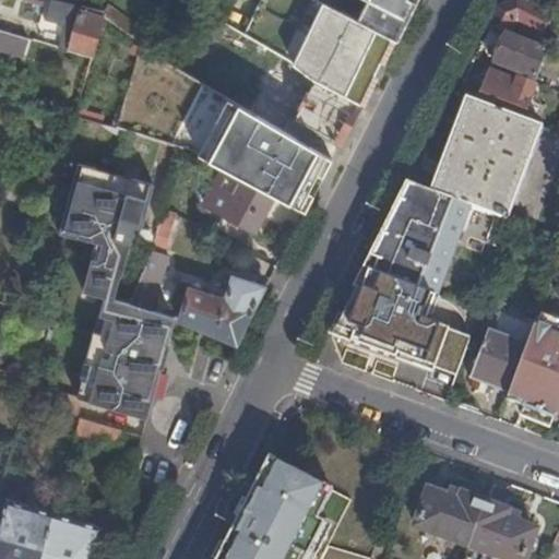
[(81,12),(82,8),(54,0),(48,0),(43,19),(64,25),(58,48),(69,51),(81,12)]
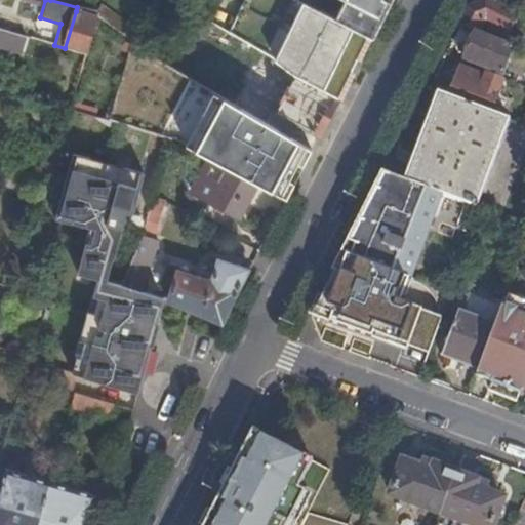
[(297,0),(246,0),(230,35),(271,58),(295,77),(339,99),(371,37),(337,19),(297,0)]
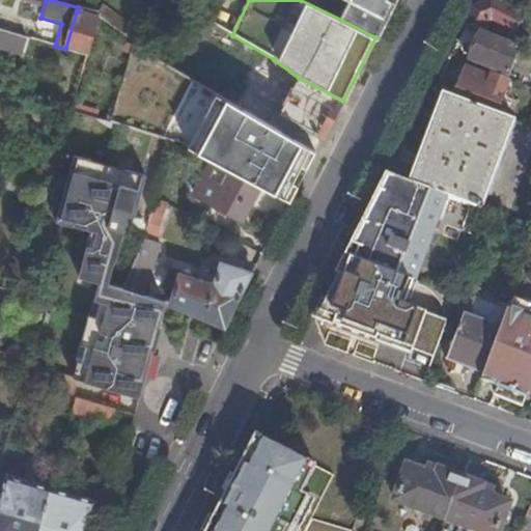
[(347,0),(351,1),(341,20),(375,37),(392,4),(394,5),(396,0),(347,0)]
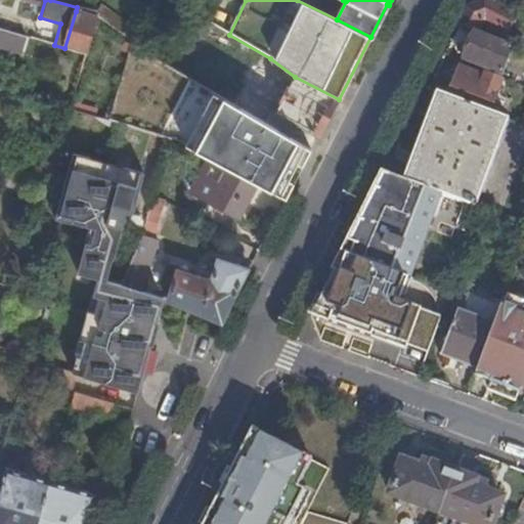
[(471,9),(464,27),(505,43),(516,14),(487,2),(471,9)]
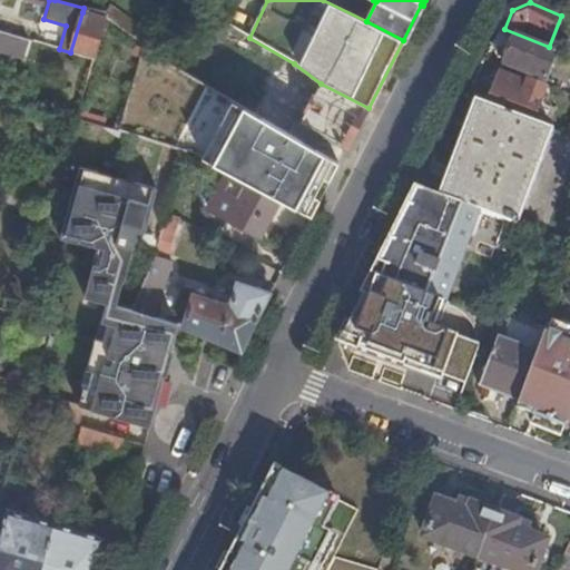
[(94,59),(106,19),(82,12),(70,52),(94,59)]
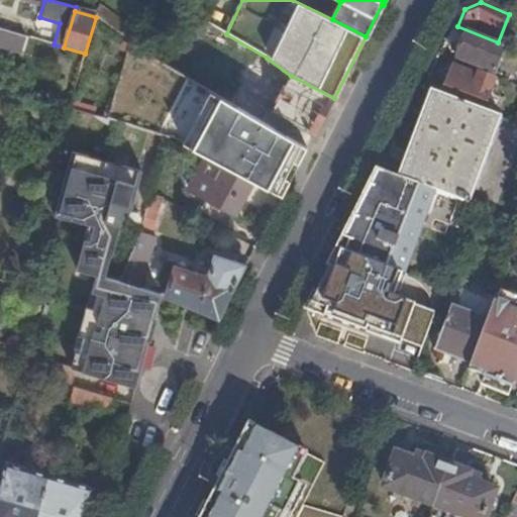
[(6,30),(2,44),(23,52),(27,36),(6,30)]
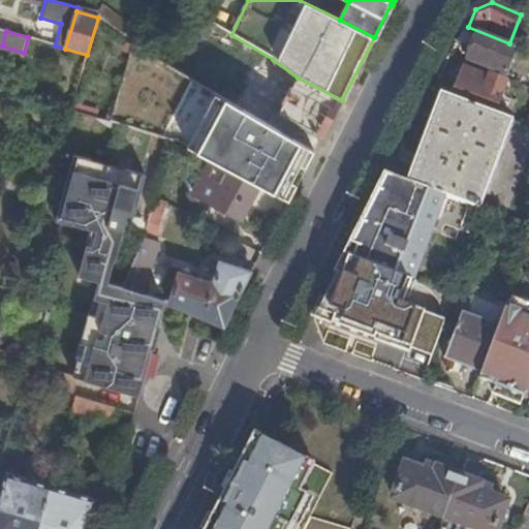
[(516,49),(476,34),(466,60),(505,75),(516,49)]
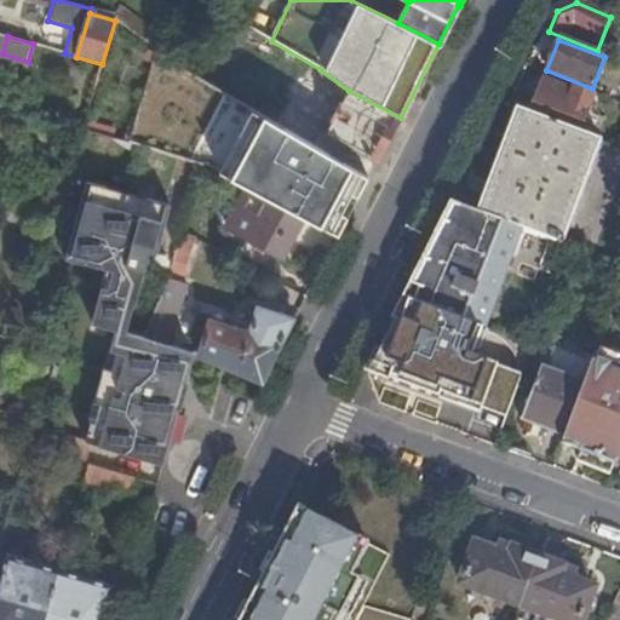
[(530,113),(529,115),(577,133),(590,99),(543,81),(535,98),(530,99),(528,108),(530,113)]
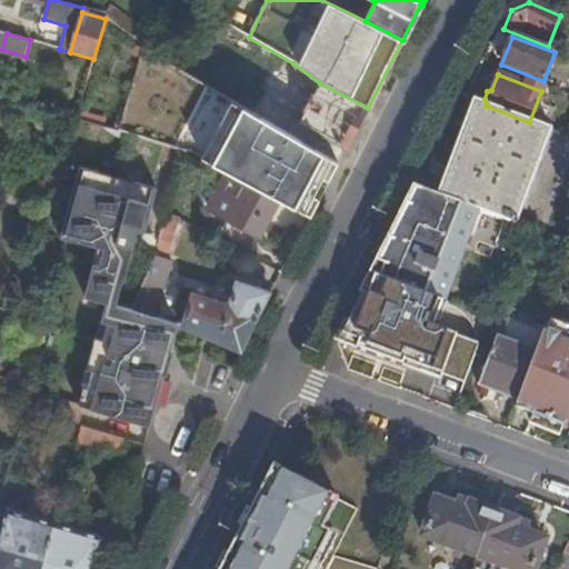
[(348,147),(368,108),(320,83),(300,122),(348,147)]
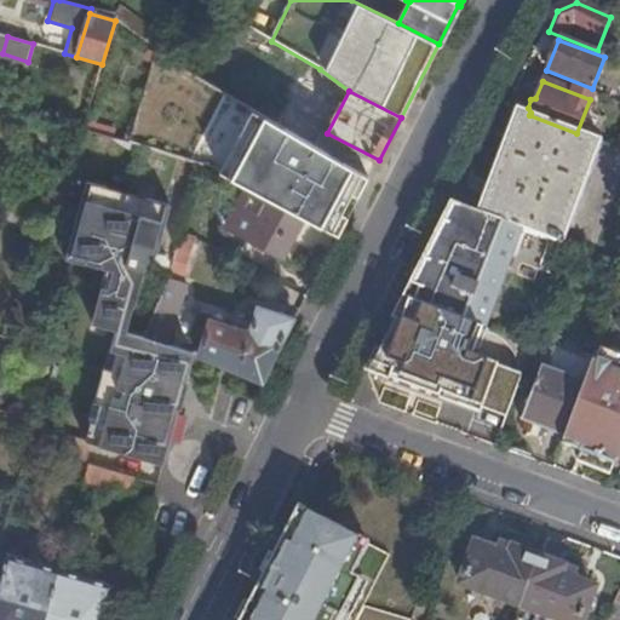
[(254,110),(219,172),(250,188),(304,217),(340,236),(369,177),(254,110)]
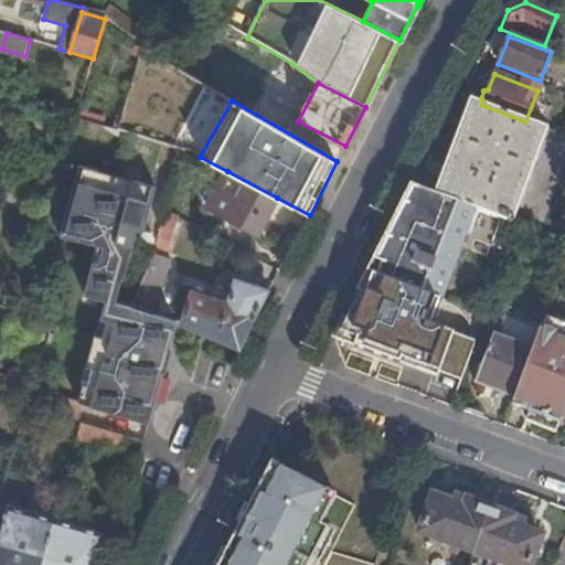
[(473,209),(505,221),(540,127),(525,121),(482,105),(473,102),(439,196),(473,209)]
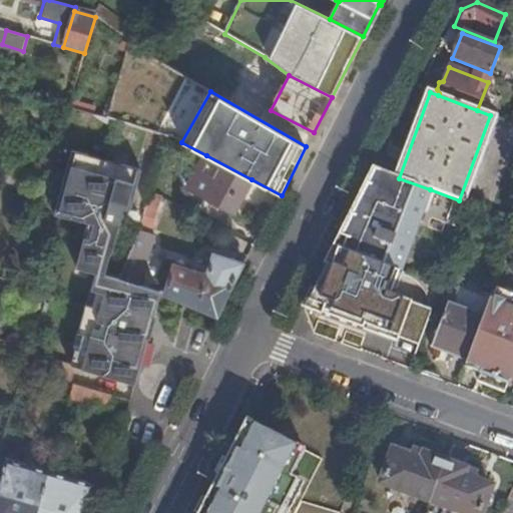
[(110,252),(111,252),(125,207),(131,209),(142,169),(105,158),(103,165),(87,160),(89,154),(73,149),(58,214),(75,219),(75,217),(98,225),(93,239),(88,237),(78,268),(98,274),(89,307),(87,306),(79,334),(85,336),(80,352),(76,350),(71,367),(88,371),(136,384),(160,294),(160,293),(154,291),(139,286),(121,281),(104,274),(110,252)]
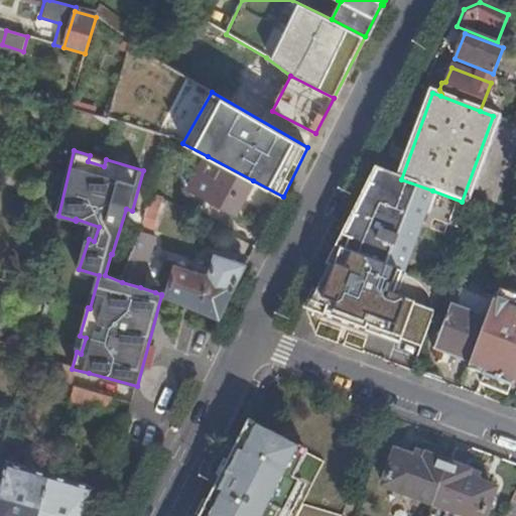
[(235,214),(253,180),(208,156),(189,189),(235,214)]
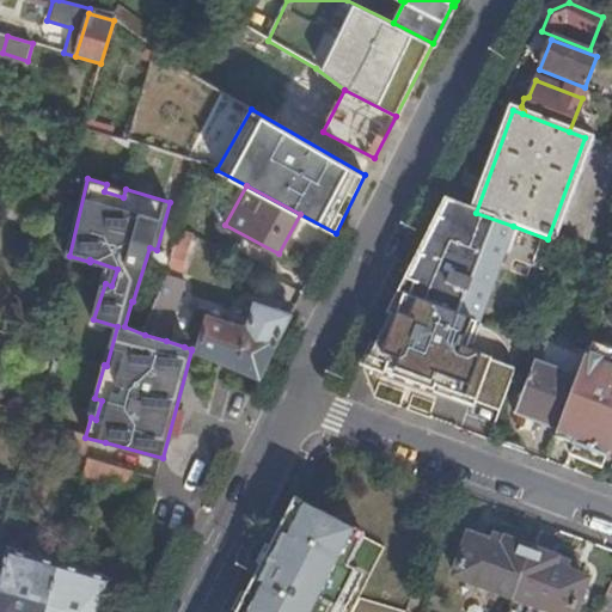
[(513,226),(476,213),(448,202),(401,297),(477,325),(513,226)]
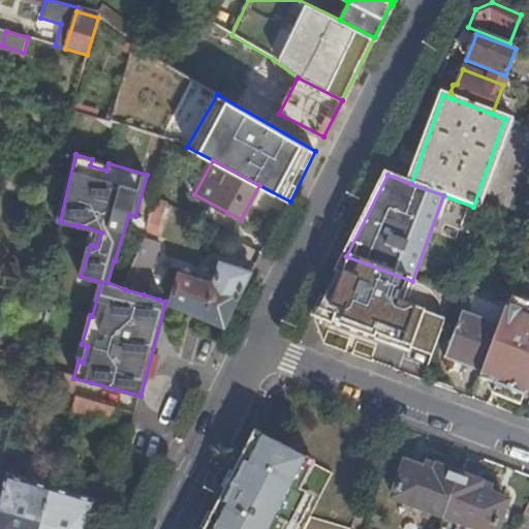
[(166,205),(155,200),(137,252),(149,255),(166,205)]
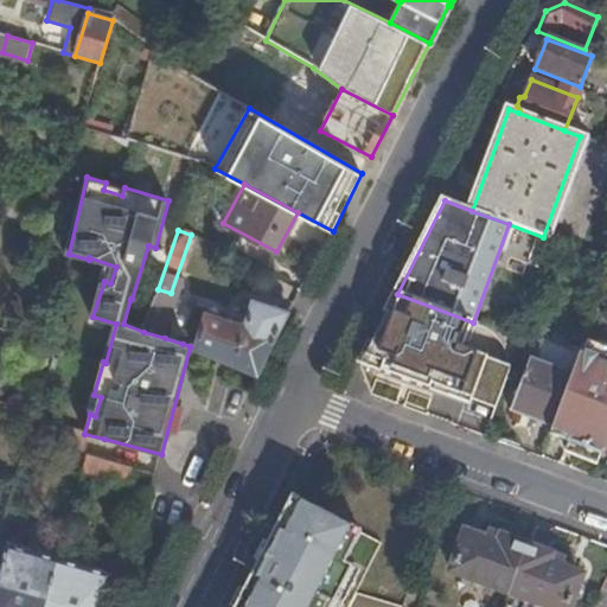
[(171,293),(158,289),(151,311),(144,332),(165,338),(178,295),(171,293)]
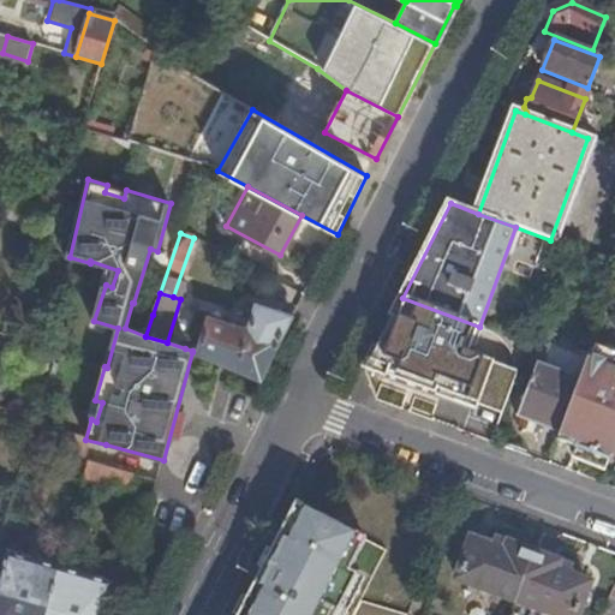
[(262,381),(296,316),(255,304),(250,321),(234,316),(232,324),(210,317),(199,354),(262,381)]
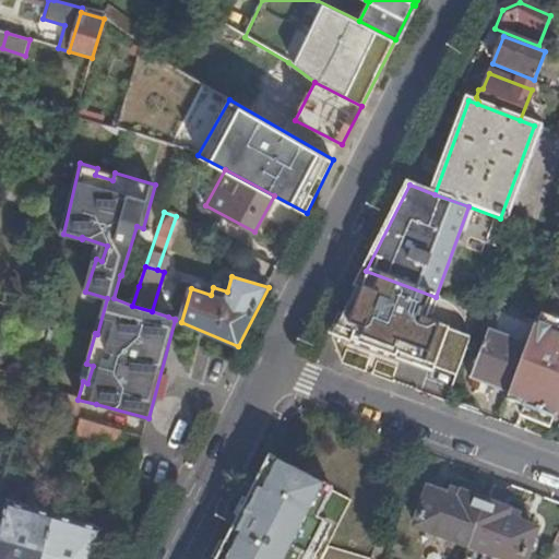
[(175,320),(181,322),(191,288),(178,285),(168,317),(175,319),(175,320)]
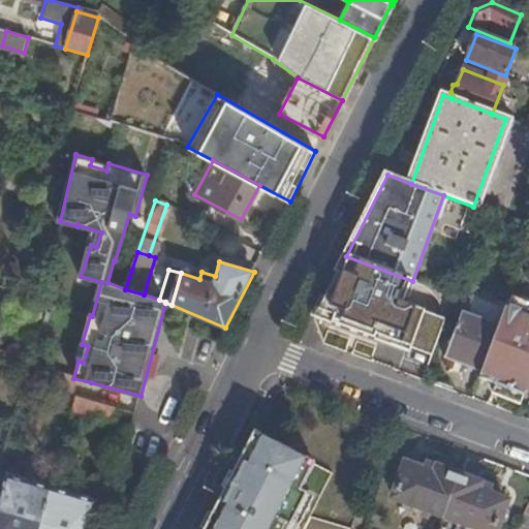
[(404,296),(341,272),(340,274),(338,273),(314,319),(430,362),(445,319),(417,310),(417,309),(408,299),(404,296)]
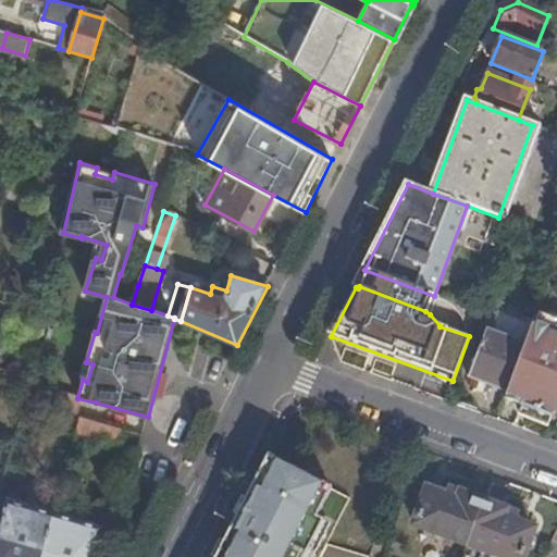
[(556,412),(556,333),(531,323),(523,346),(506,392),(503,399),(555,419),(556,412)]
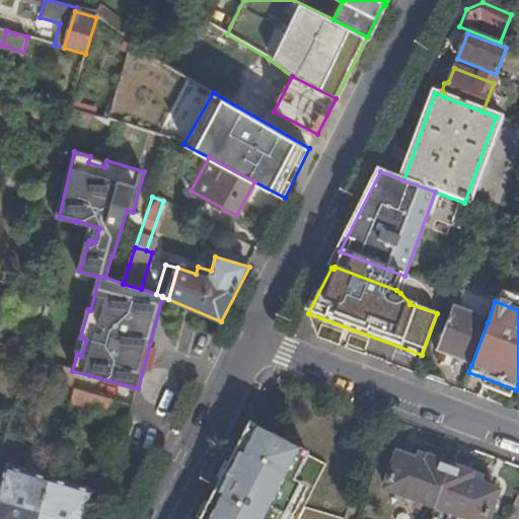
[(471,365),(488,322),(450,309),(434,352),(471,365)]
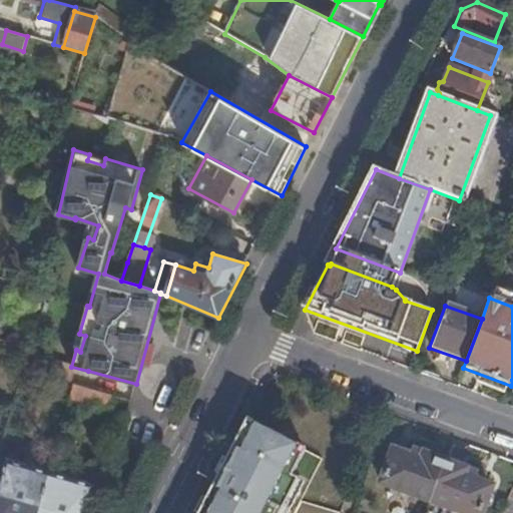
[(107,411),(111,396),(73,386),(69,400),(107,411)]
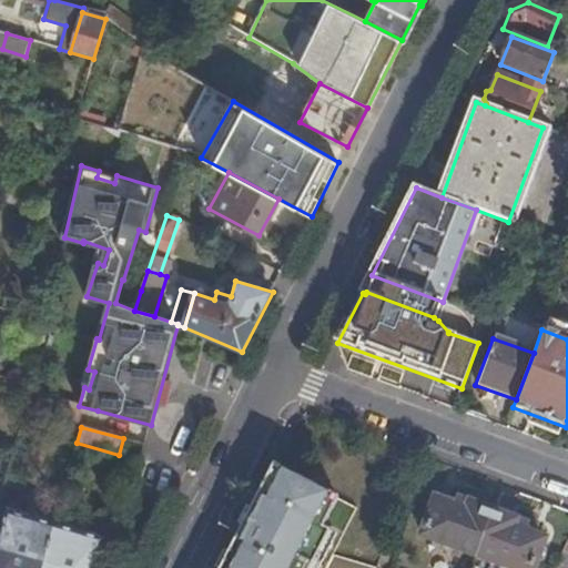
[(308,567),(327,531),(321,528),(336,498),(272,467),(250,510),(221,567),(308,567)]
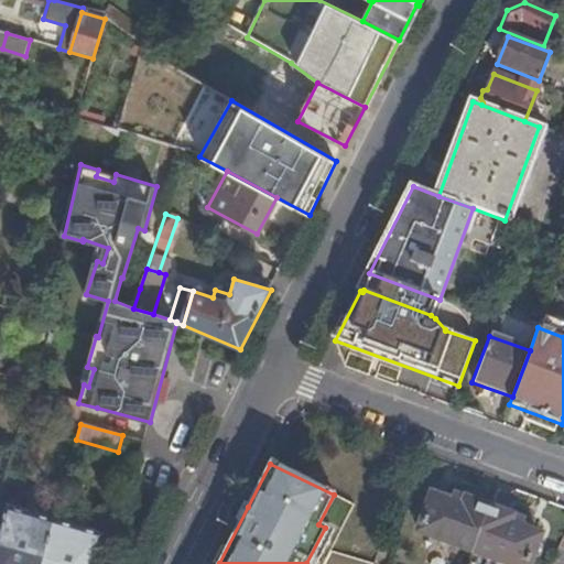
[(452,544),(472,552),(487,508),(454,496),(451,503),(431,496),(418,532),(437,540),(436,541),(451,546),(452,544)]
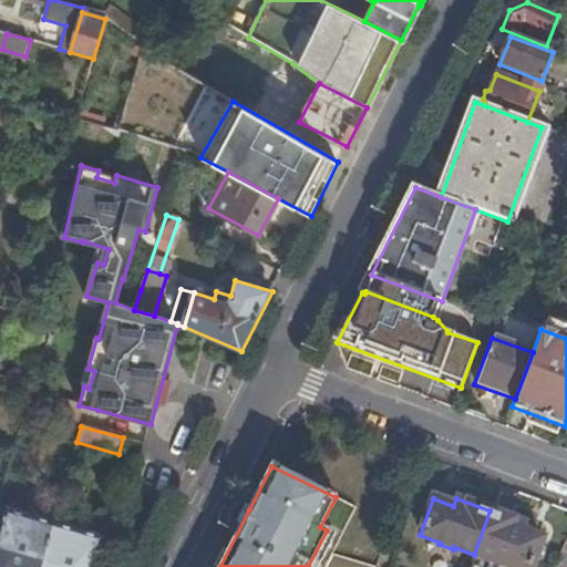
[(0,546),(44,559),(55,522),(0,505),(0,529),(1,531),(0,533),(0,546)]
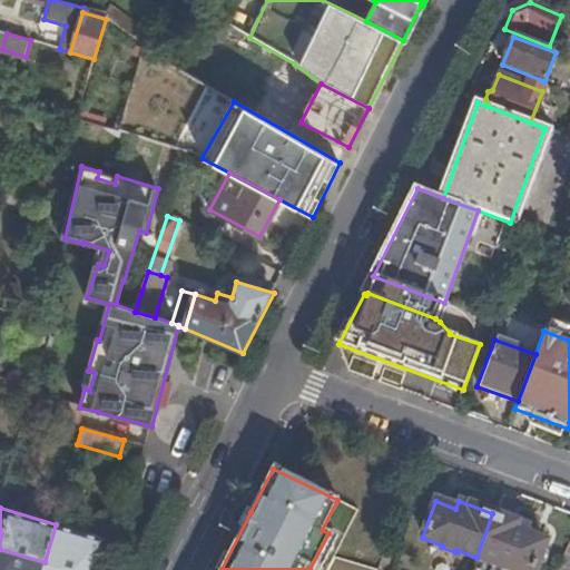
[(492,513),(477,558),(497,564),(497,567),(505,569),(534,569),(546,542),(524,534),(528,527),(492,513)]
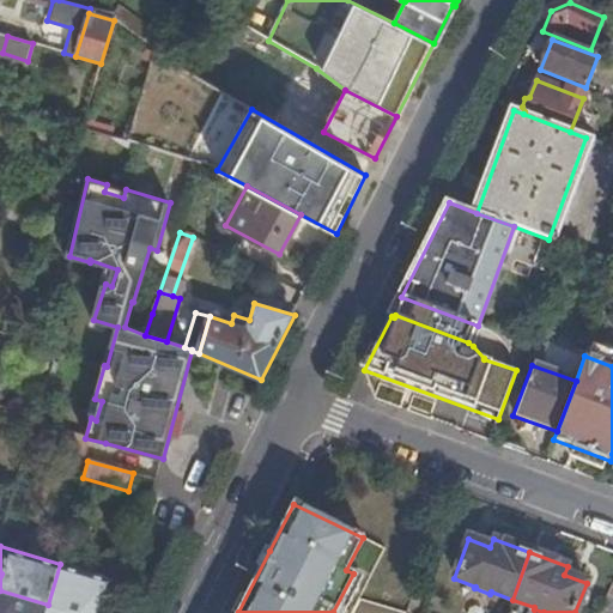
[(48,605),(74,612),(101,612),(111,578),(60,564),(48,605)]
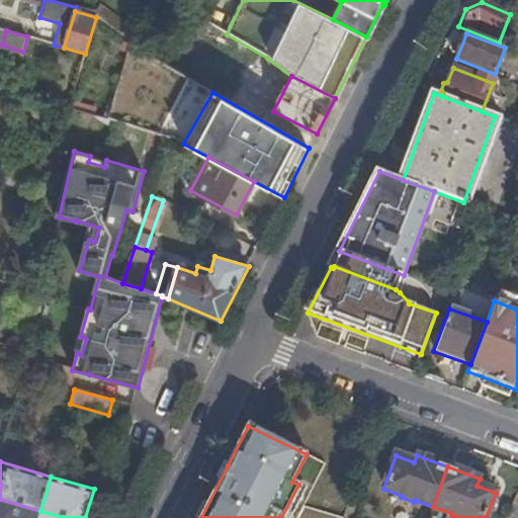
[(290,517),(307,488),(298,485),(281,517),(290,517)]
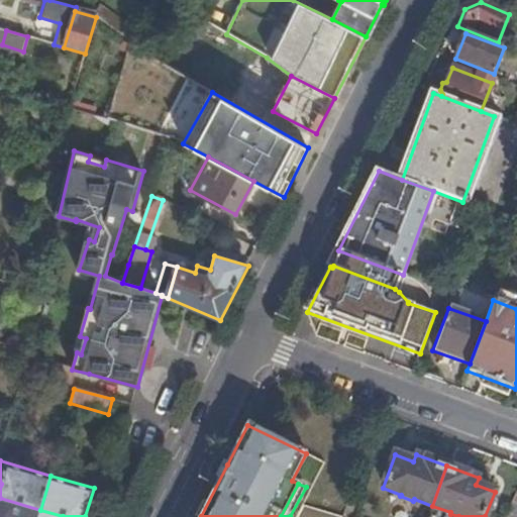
[(0,516),(38,516),(40,510),(0,498),(0,516)]
